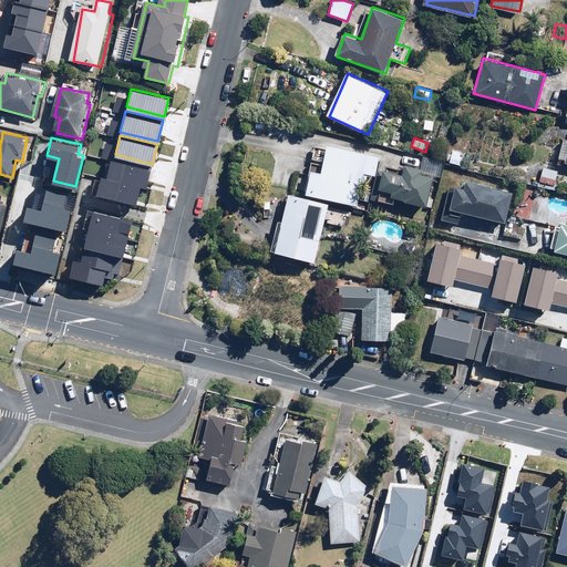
[(312,168),(308,194),(359,204),(366,173),(377,175),(381,154),(328,144),(323,171),(312,168)]
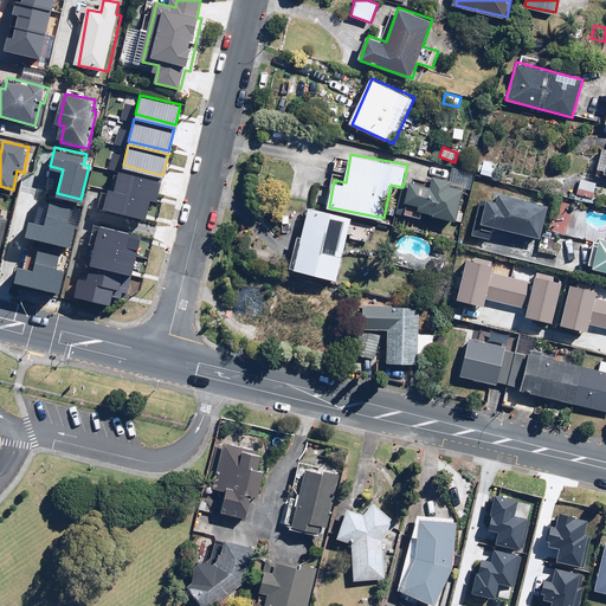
[(498,163),(482,160),(479,174),(495,178),(498,163)]
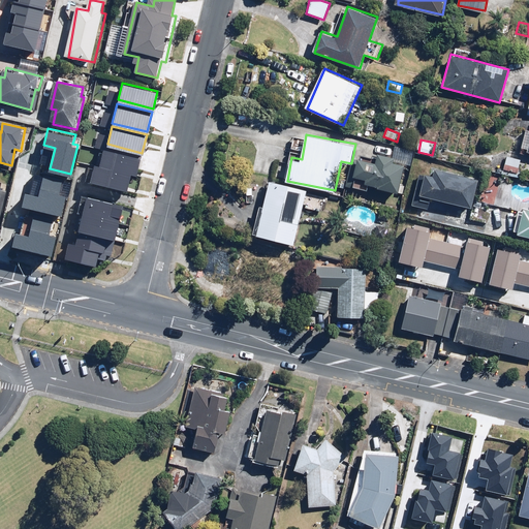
[(139,157),(103,148),(99,163),(130,170),(136,173),(139,157)]
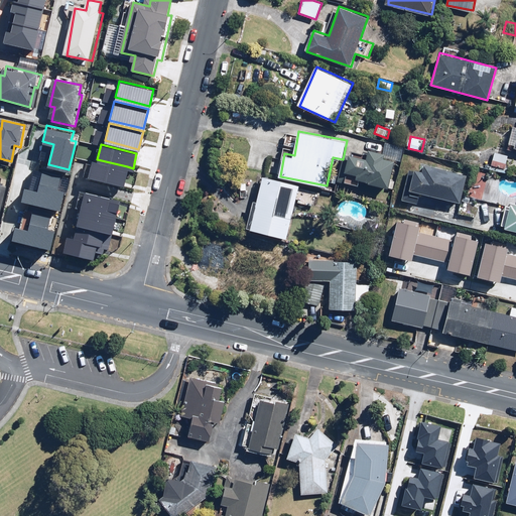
[(360,184),(360,182),(361,180),(370,181),(370,183),(391,186),(395,159),(383,157),(384,152),(368,150),(367,157),(347,154),(345,166),(342,166),(339,182),(360,184)]
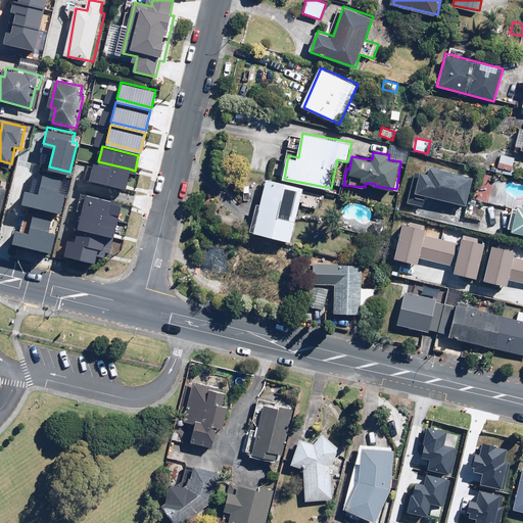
[(515,158),(501,155),(497,168),(512,172),(515,158)]
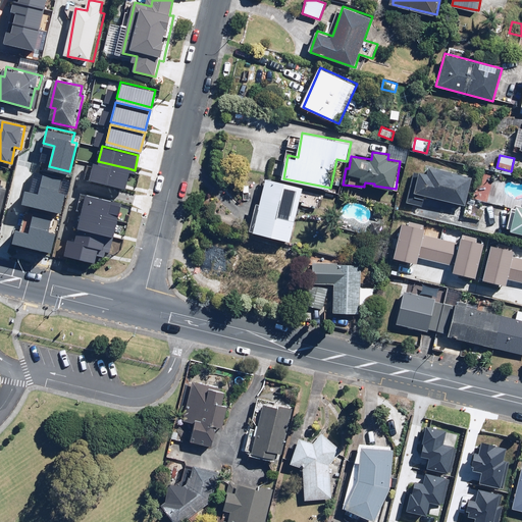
[(123,187),(128,168),(98,161),(93,159),(88,177),(123,187)]
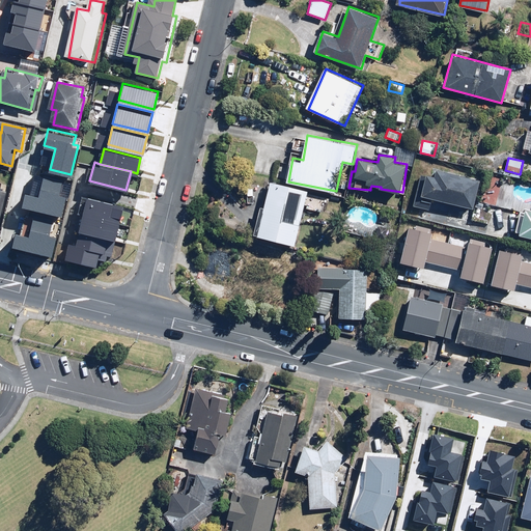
[(423,172),(415,205),(429,210),(432,198),(474,208),(481,179),(438,168),(436,175),(423,172)]
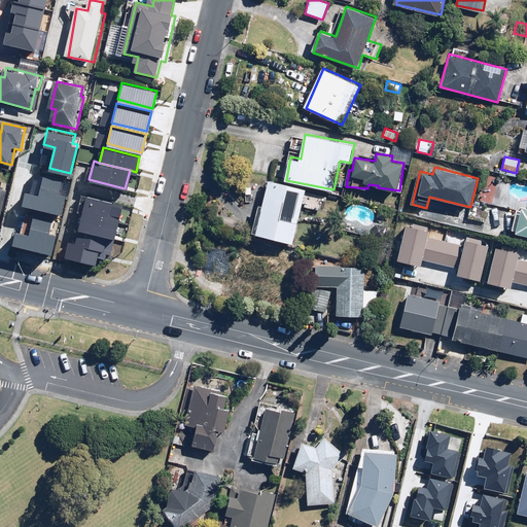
[(66,194),(58,191),(61,177),(36,171),(30,194),(25,192),(23,202),(28,203),(26,212),(50,218),(53,211),(61,213),(66,194)]
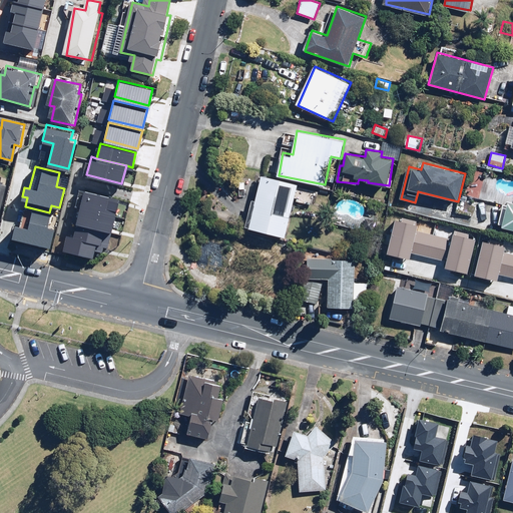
[(250,227),(288,235),(295,202),(315,207),(319,190),(299,185),(299,182),(262,174),(250,227)]
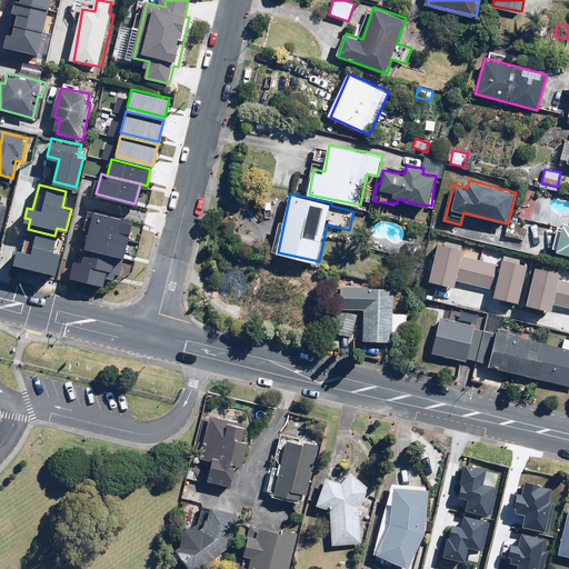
[(132,220),(92,210),(88,228),(128,238),(132,220)]
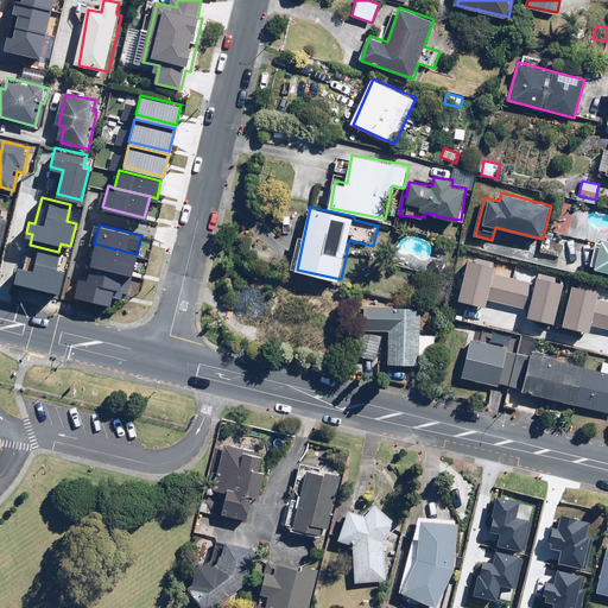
[(607,240),(601,240),(596,268),(607,270),(607,240)]
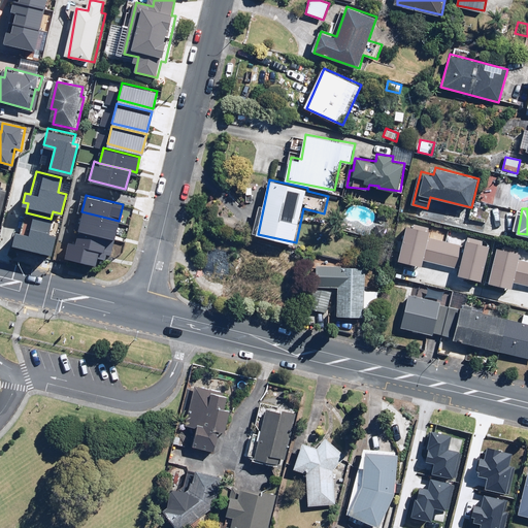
[(17,228),(13,242),(52,252),(56,232),(50,230),(53,219),(51,219),(26,212),(24,211),(20,229),(17,228)]
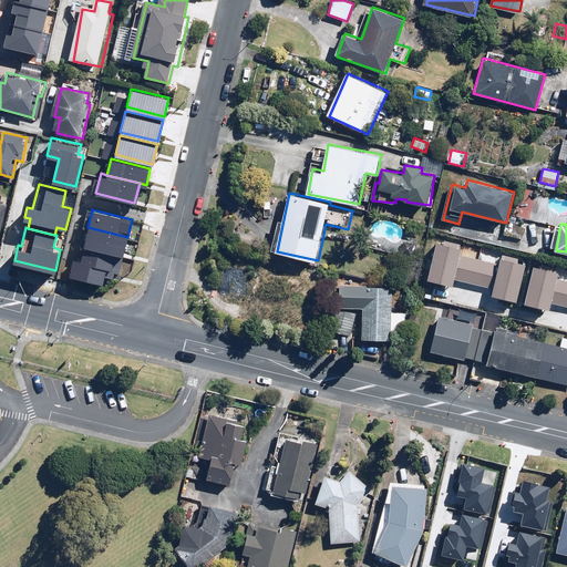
[(123,254),(127,237),(88,227),(83,244),(123,254)]
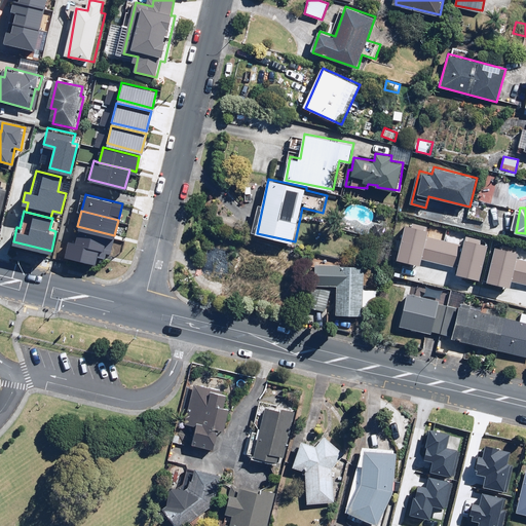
[(404,222),(396,257),(419,263),(421,256),(438,260),(444,237),(426,233),(428,228),(404,222)]
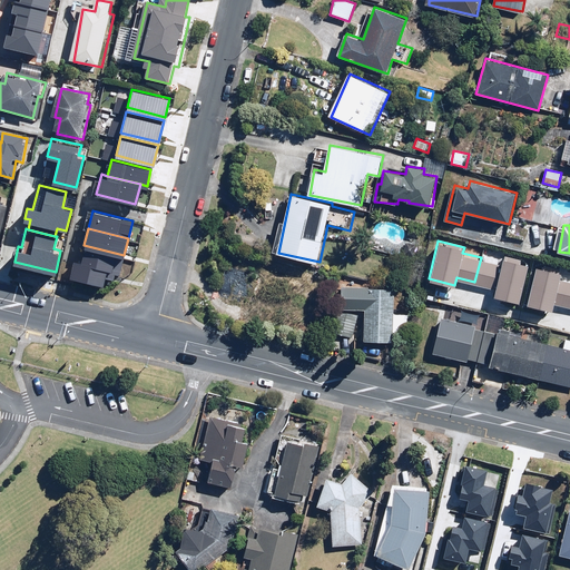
[(123,259),(84,249),(80,261),(75,259),(70,275),(104,284),(108,269),(119,273),(123,259)]
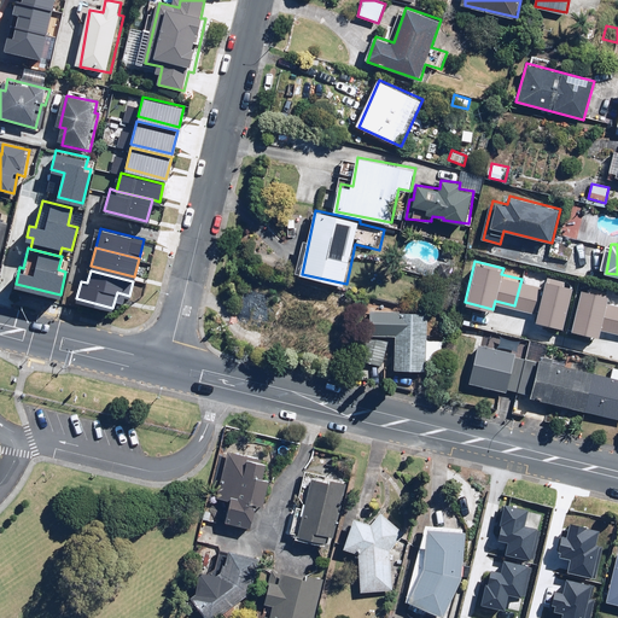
[(354,296),(296,279),(290,299),(283,297),(275,322),(327,338),(331,326),(344,330),(354,296)]
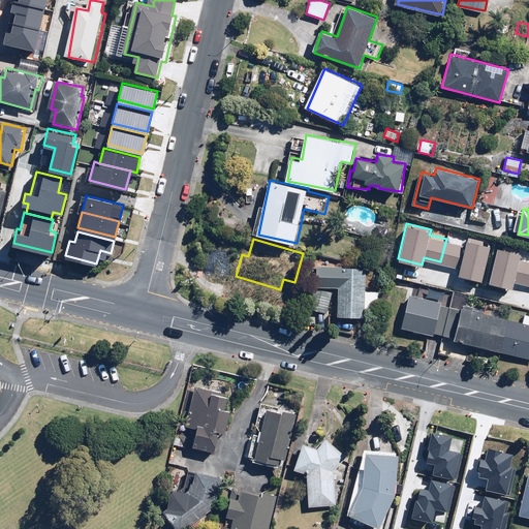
[(466,244),(446,239),(440,261),(460,267),(459,274),(479,279),(489,244),(467,239),(466,244)]
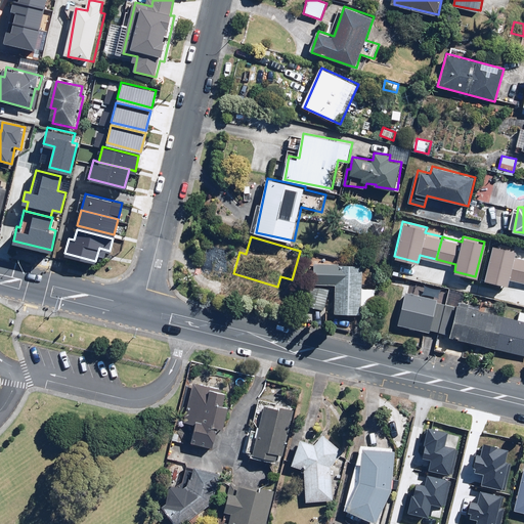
[(492,243),(484,277),(508,284),(510,276),(523,279),(523,256),(515,254),(517,249),(492,243)]
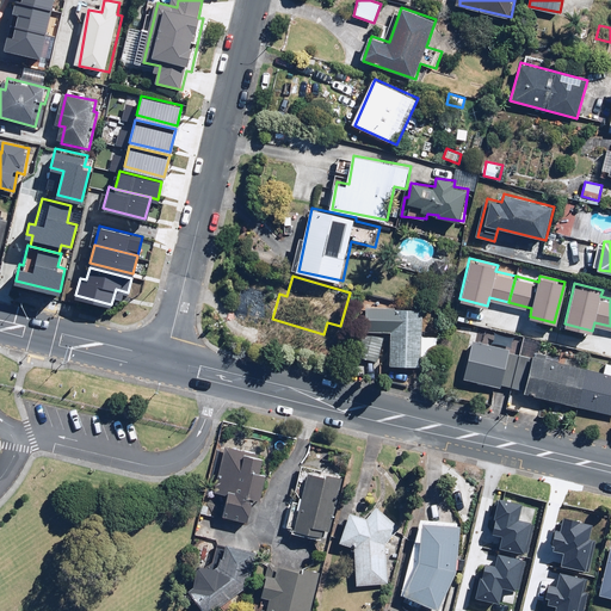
[(392,368),(423,368),(423,359),(437,359),(437,338),(423,338),(424,308),(368,307),(366,329),(393,329),(392,368)]
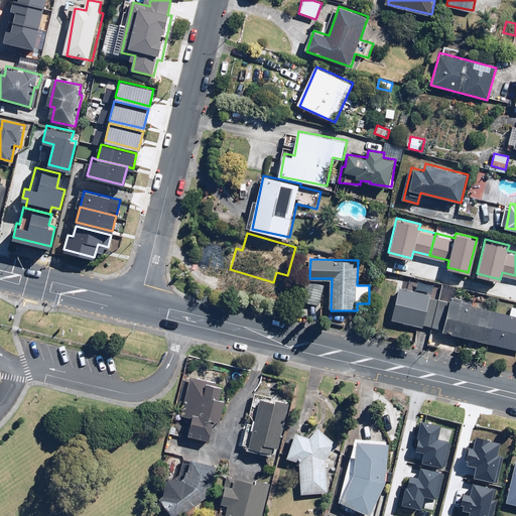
[(325,284),(305,279),(300,299),(318,304),(325,284)]
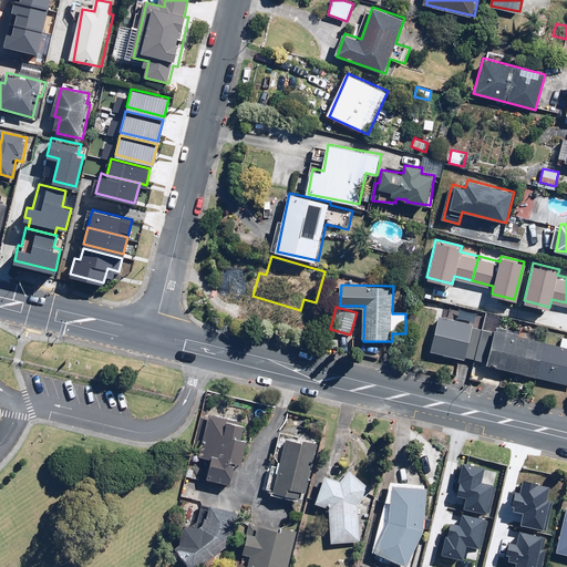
[(566,338),(564,337),(562,344),(474,323),(477,313),(460,309),(457,319),(440,315),(432,351),(566,384),(566,338)]
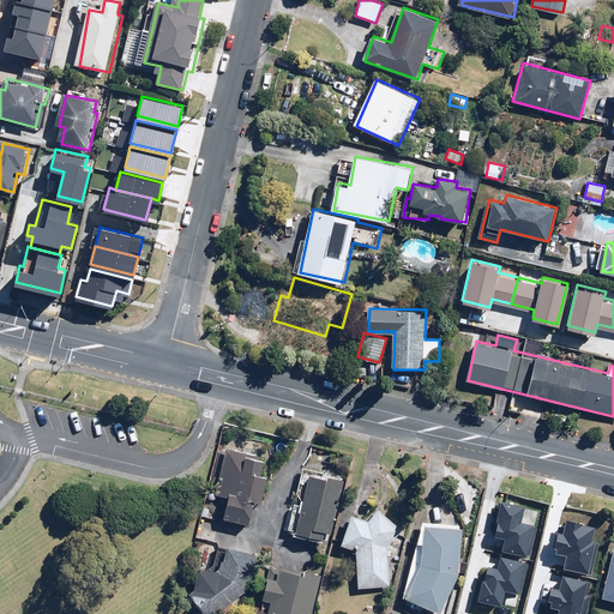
[(229,497),(223,518),(250,525),(257,500),(263,501),(270,474),(264,473),(268,459),(247,453),(242,470),(224,465),(217,493),(229,497)]
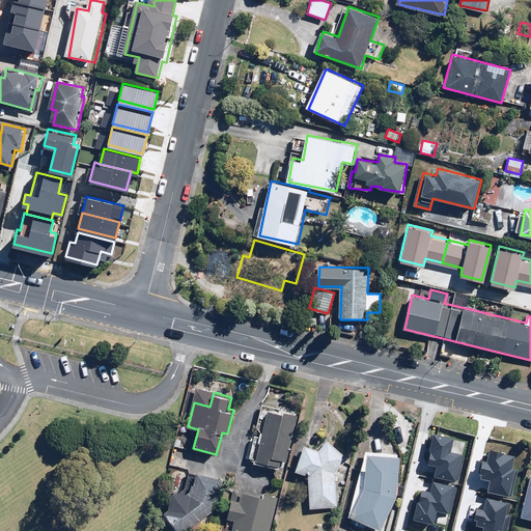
[(299,416),(270,409),(257,459),(286,467),(299,416)]
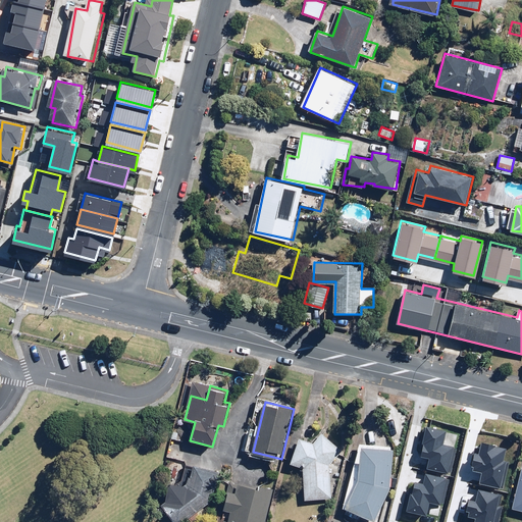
[(447,431),(426,426),(422,445),(424,445),(421,457),(429,459),(427,469),(448,474),(449,472),(451,473),(457,449),(454,449),(455,447),(444,445),(447,431)]
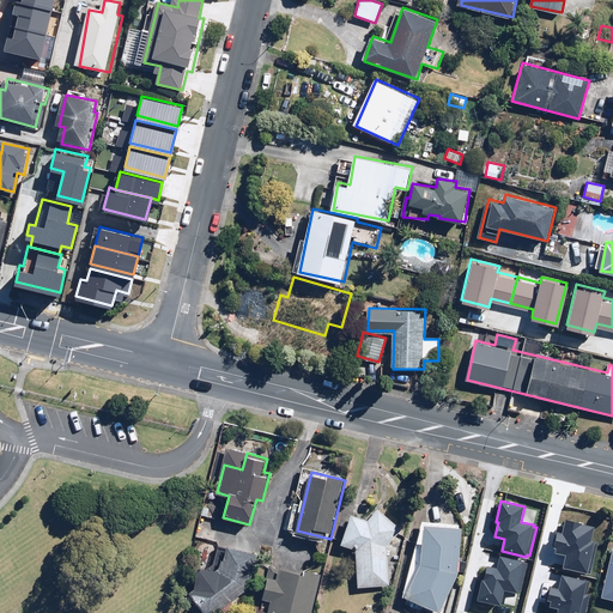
[(402,529),(378,507),(369,520),(352,514),(343,544),(358,548),(358,586),(390,586),(388,545),(402,529)]
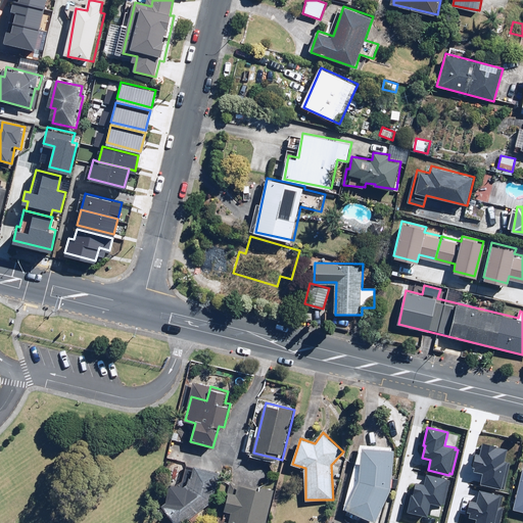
[(497,446),(482,443),(479,455),(475,454),(472,469),(474,469),(473,473),(482,475),(480,485),(502,490),(502,489),(504,490),(510,463),(505,462),(508,449),(497,447),(497,446)]
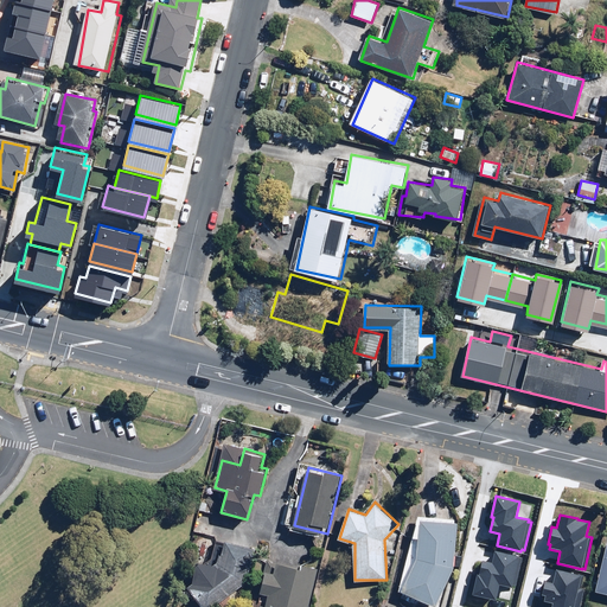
[(458,522),(421,516),(419,557),(404,593),(439,606),(453,568),(458,522)]
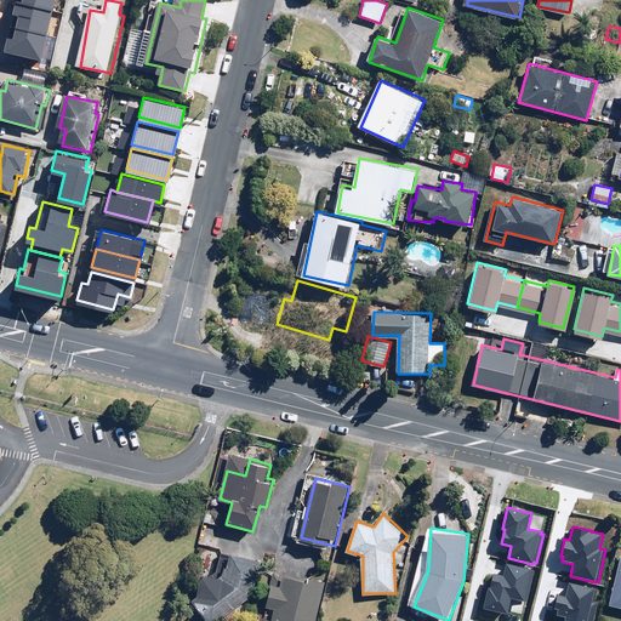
[(258,558),(232,553),(218,579),(214,570),(203,579),(210,588),(193,600),(208,620),(217,620),(254,594),(258,558)]
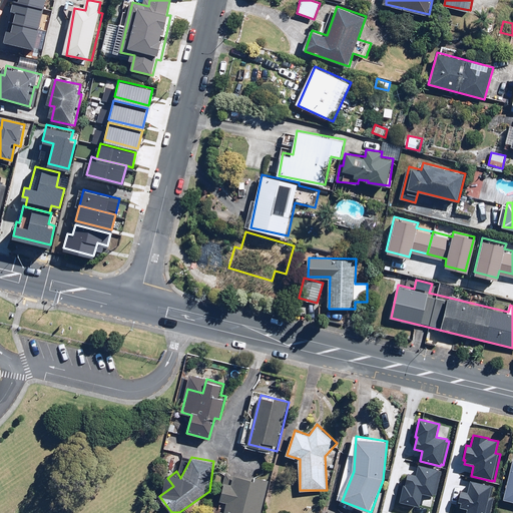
[(512,460),(504,499),(512,500),(512,460)]
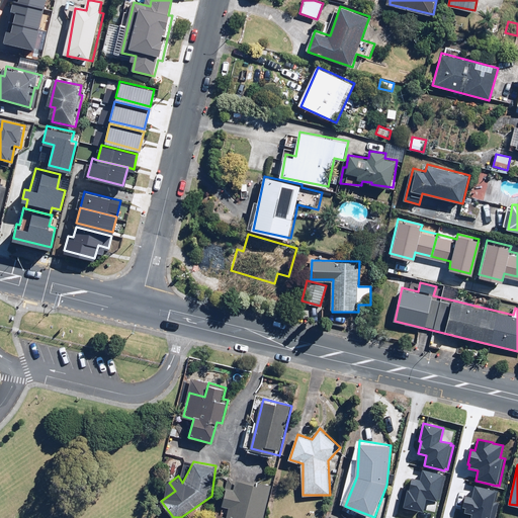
[(443,475),(422,470),(420,481),(412,479),(409,491),(407,490),(403,508),(423,512),(426,499),(437,502),(438,500),(440,501),(446,477),(443,476),(443,475)]
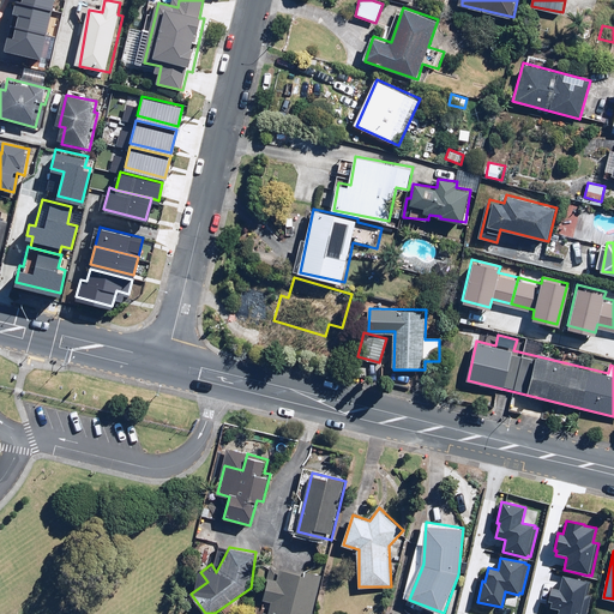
[(271,602),(268,613),(312,613),(320,576),(282,567),(280,579),(272,577),(266,601),(271,602)]
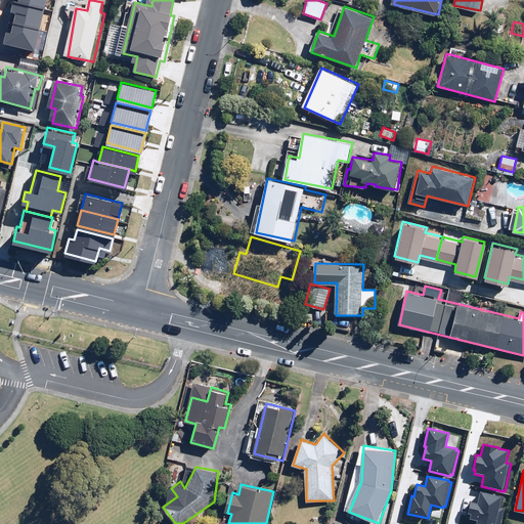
[(499,496),(480,491),(478,505),(471,503),(468,514),(471,515),(470,519),(477,521),(476,523),(500,523),(505,509),(501,509),(505,496),(499,495),(499,496)]
